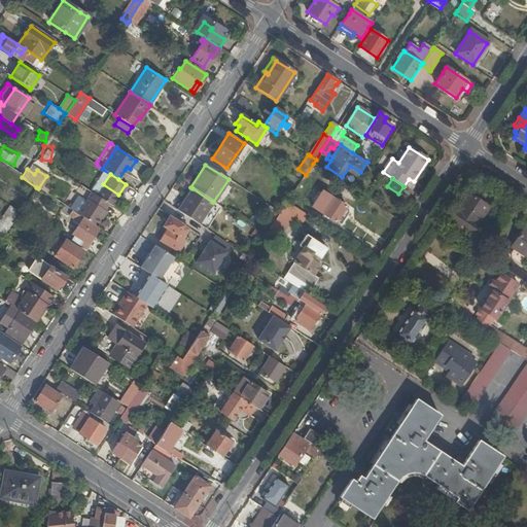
[(118,195),(103,184),(96,195),(105,202),(111,206),(118,195)]
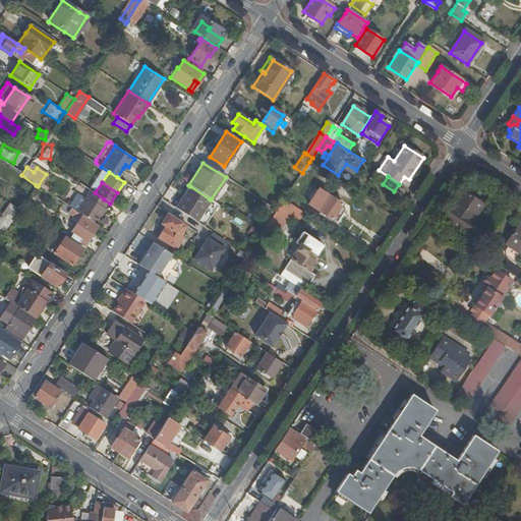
[(289,182),(278,199),(282,203),(284,199),(294,185),(289,182)]
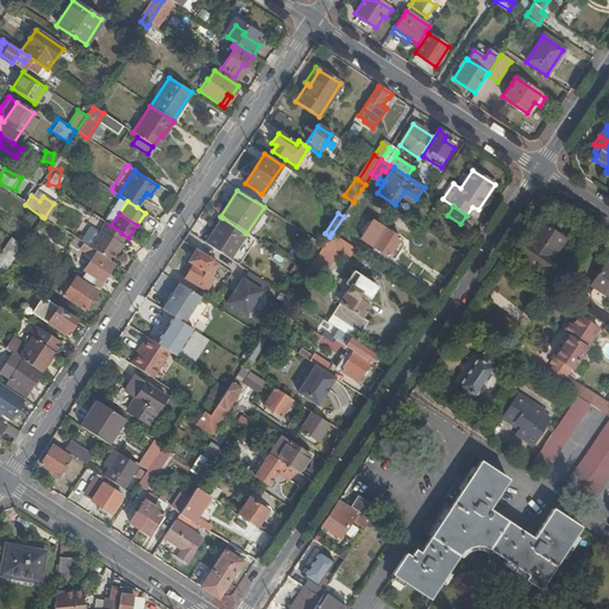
[(223,218),(217,228),(206,244),(228,258),(239,243),(245,233),(223,218)]
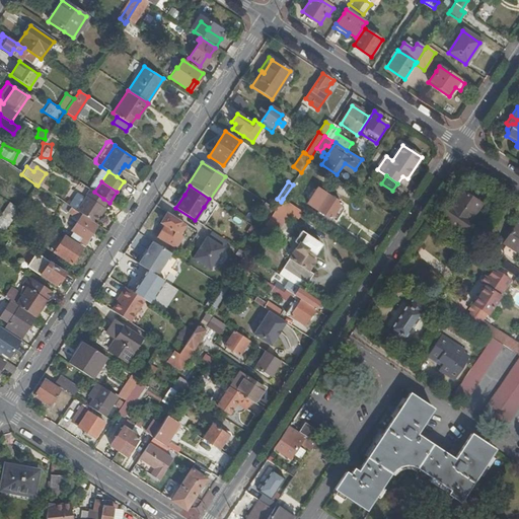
[(94,192),(88,188),(73,210),(90,221),(100,206),(99,205),(103,199),(94,192)]
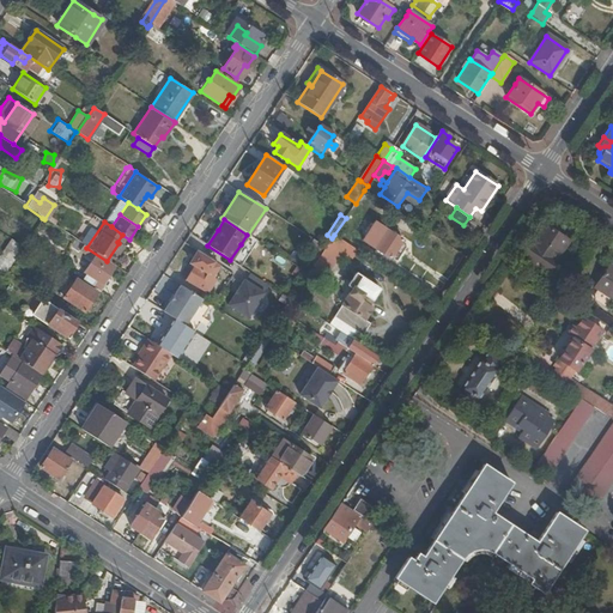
[(522,258),(547,273),(557,259),(569,241),(544,225),(533,243),(522,258)]
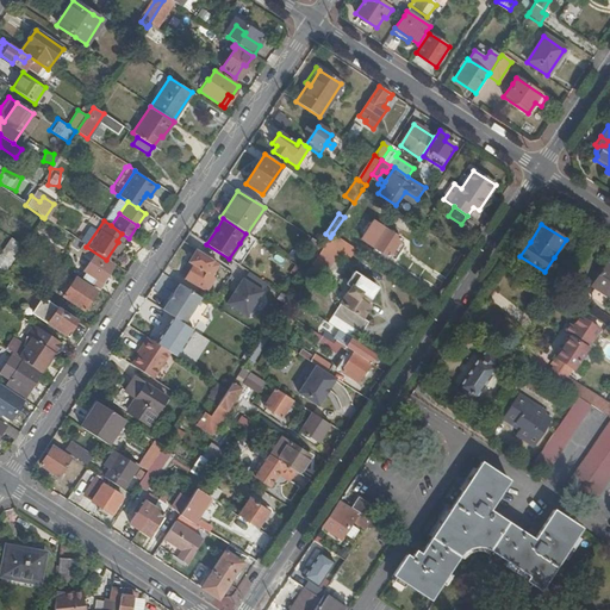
[(399,240),(386,230),(368,256),(383,265),(399,240)]
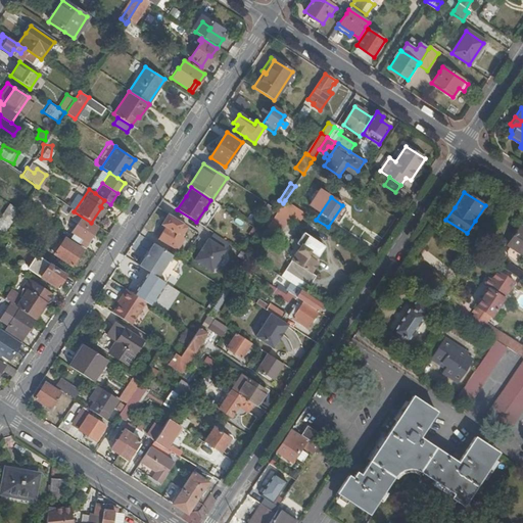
[(285,200),(283,203),(277,211),(267,227),(274,231),(286,214),(295,220),(300,210),(285,200)]
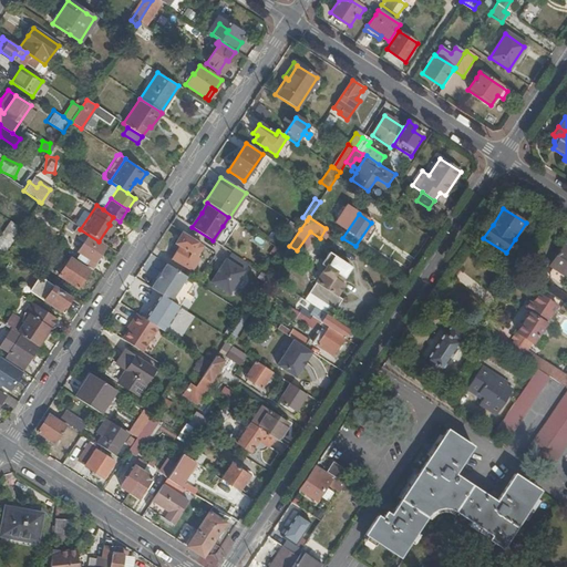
[(20,229),(9,220),(0,233),(0,254),(2,256),(6,251),(20,229)]
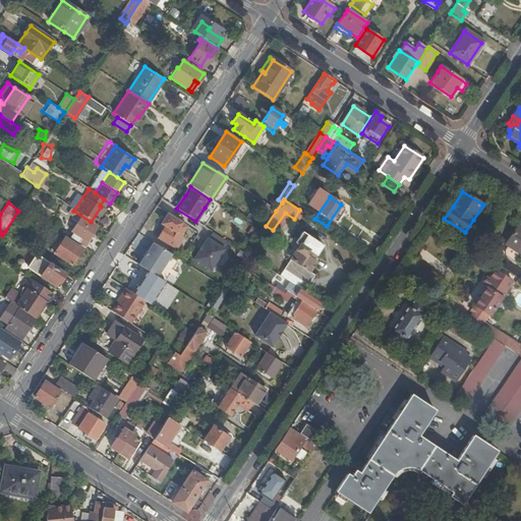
[(275,211),(264,204),(261,209),(272,216),(275,211)]
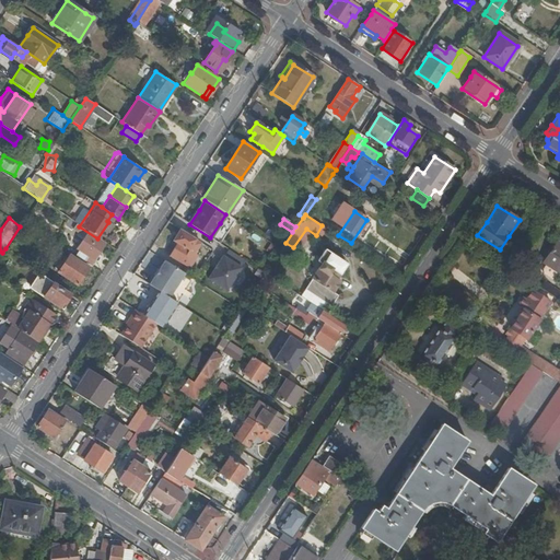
[(83,231),(73,224),(70,229),(80,235),(83,231)]
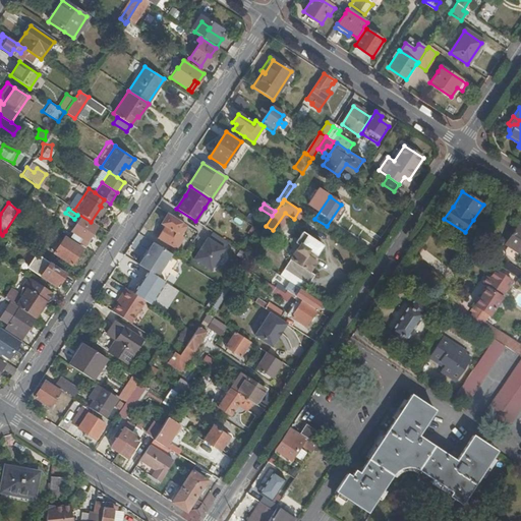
[(159,229),(162,232),(159,238),(175,248),(182,239),(178,237),(185,227),(167,216),(159,229)]
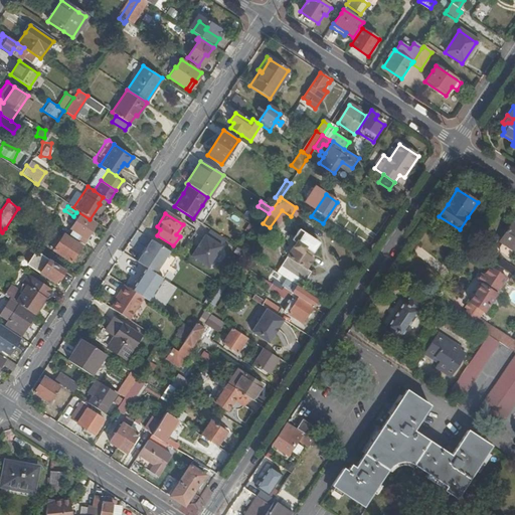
[(69,228),(72,230),(68,235),(81,243),(86,238),(95,224),(79,214),(69,228)]
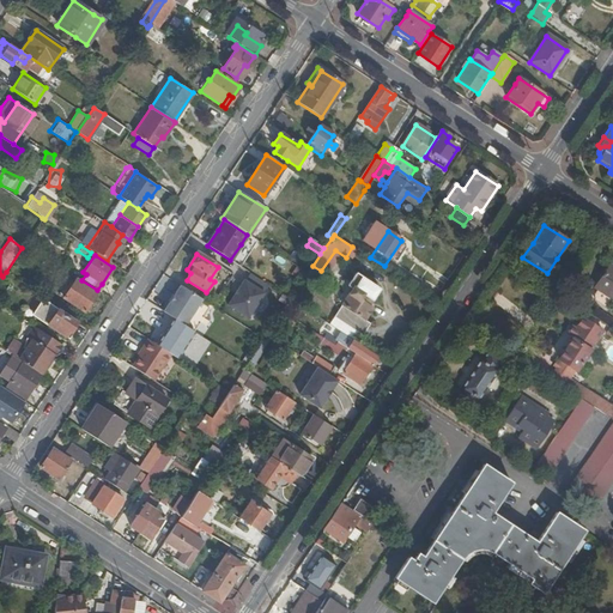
[(612,267),(610,266),(595,287),(598,289),(612,298),(612,267)]
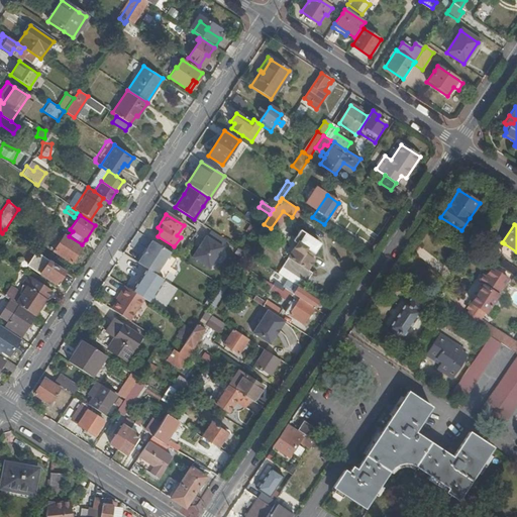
[(300,229),(294,239),(298,242),(305,247),(309,241),(317,246),(320,242),(300,229)]
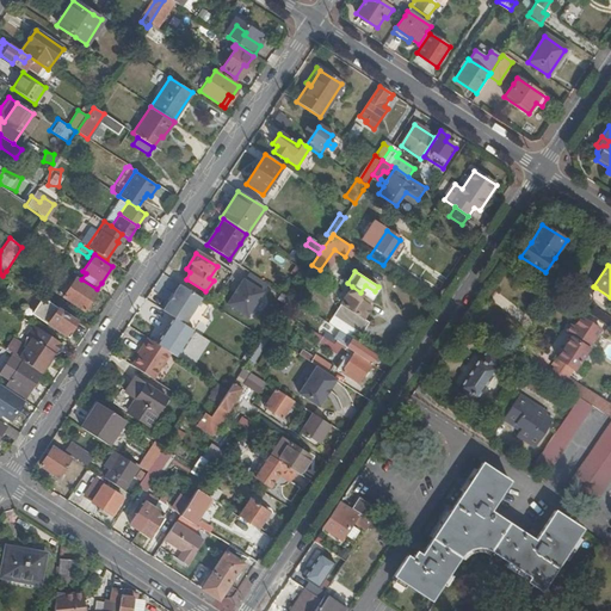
[(233,292),(241,281),(230,273),(222,287),(233,292)]
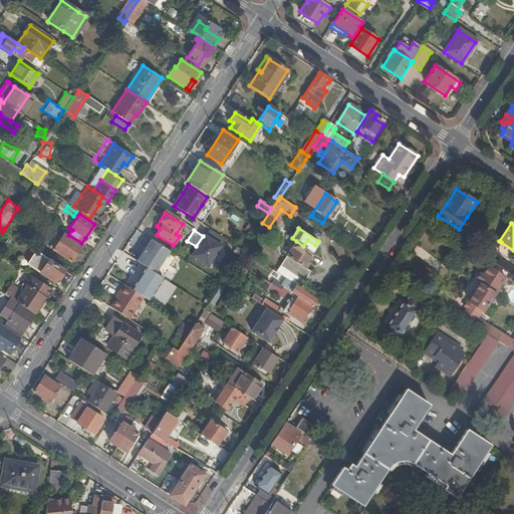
[(63,235),(52,250),(59,254),(67,260),(69,261),(80,246),(63,235)]
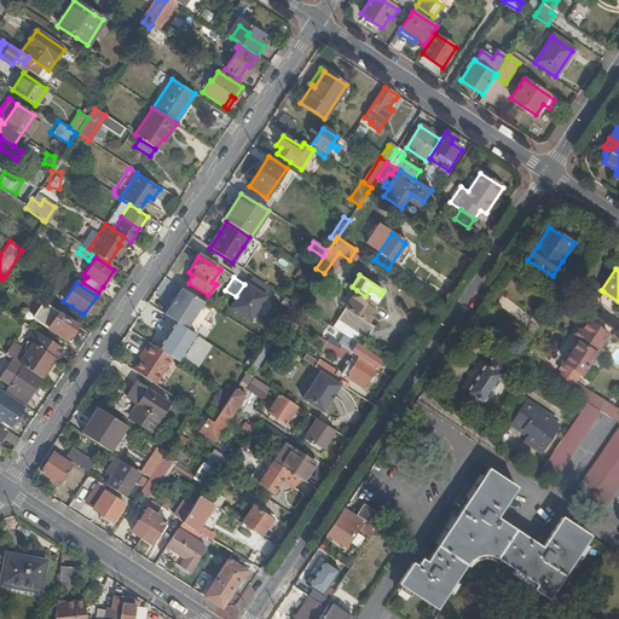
[(203,302),(183,289),(165,316),(175,322),(185,329),(203,302)]
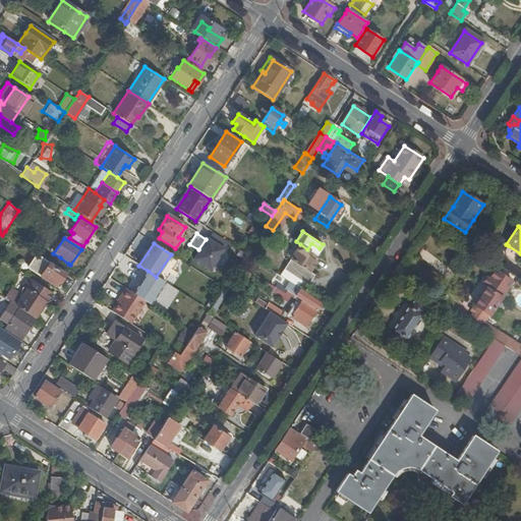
[(313,259),(320,248),(311,243),(307,249),(300,244),(290,258),(309,271),(315,262),(313,259)]
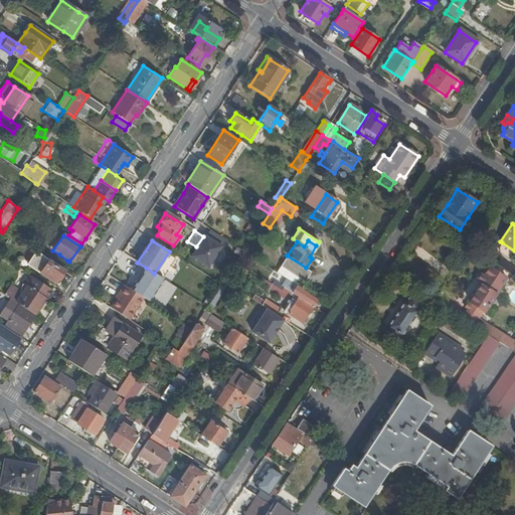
[(499,247),(499,251),(507,256),(511,255),(514,250),(502,242),(499,247)]
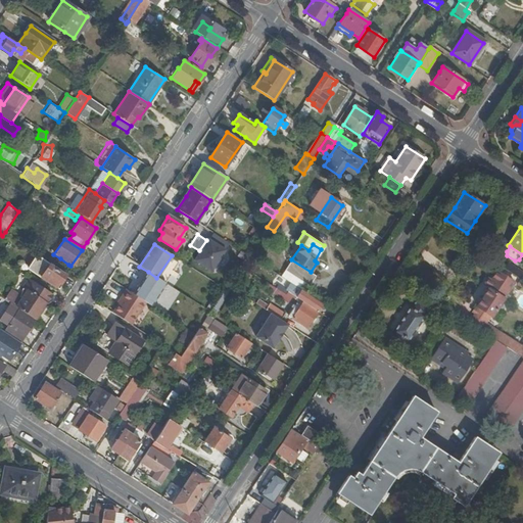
[(28,269),(54,287),(57,282),(59,283),(64,275),(36,256),(28,269)]
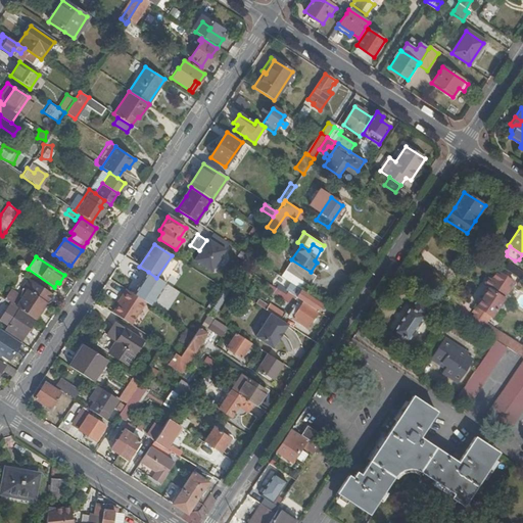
[(522,273),(509,264),(505,269),(522,281),(522,273)]
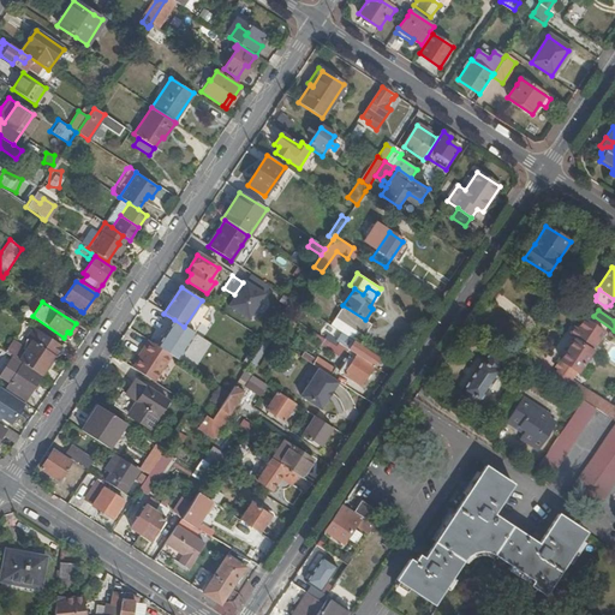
[(168,329),(171,330),(167,335),(165,334),(156,346),(171,356),(178,359),(195,333),(184,327),(174,320),(168,329)]
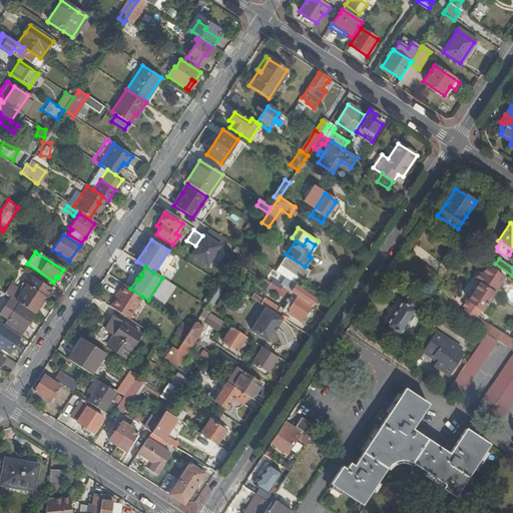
[(485,275),(480,283),(468,300),(471,302),(467,308),(465,310),(470,314),(466,321),(474,326),(479,329),(487,334),(497,341),(512,351),(512,338),(512,341),(478,319),(483,311),(484,312),(489,305),(491,306),(502,290),(500,289),(506,279),(490,268),(485,275)]
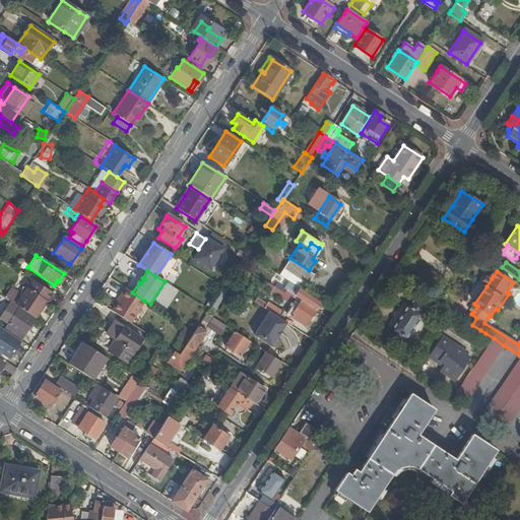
[(20,308),(35,317),(51,293),(31,279),(25,288),(21,287),(18,296),(9,289),(4,298),(12,303),(14,305),(19,308),(20,308)]
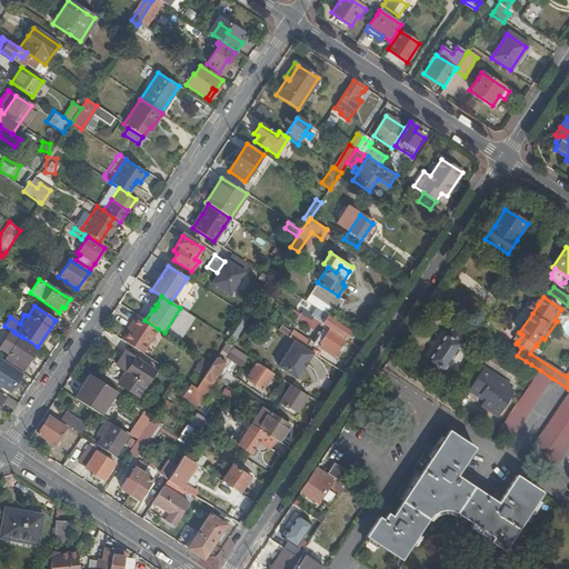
[(137,315),(131,322),(135,325),(123,341),(142,353),(158,329),(145,320),(137,315)]
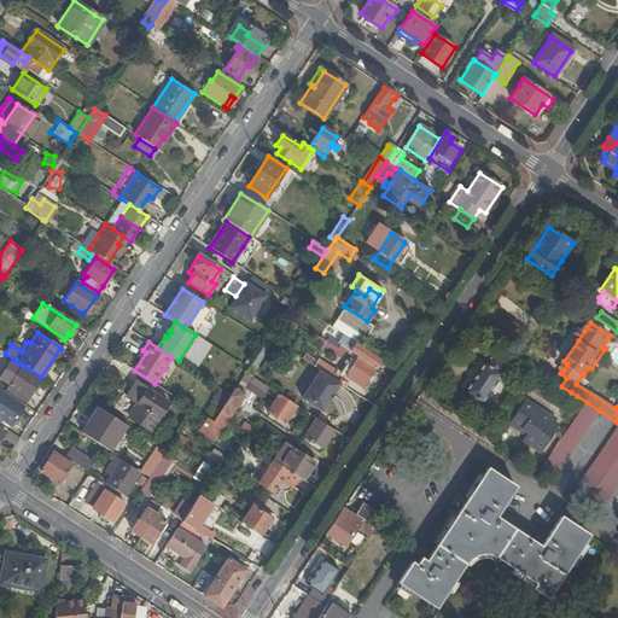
[(357,343),(350,354),(357,357),(374,368),(382,359),(357,343)]
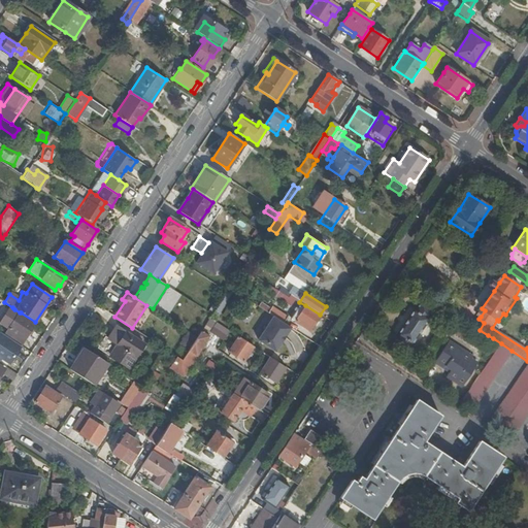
[(227,297),(225,295),(211,315),(211,316),(216,319),(223,308),(221,306),(227,297)]
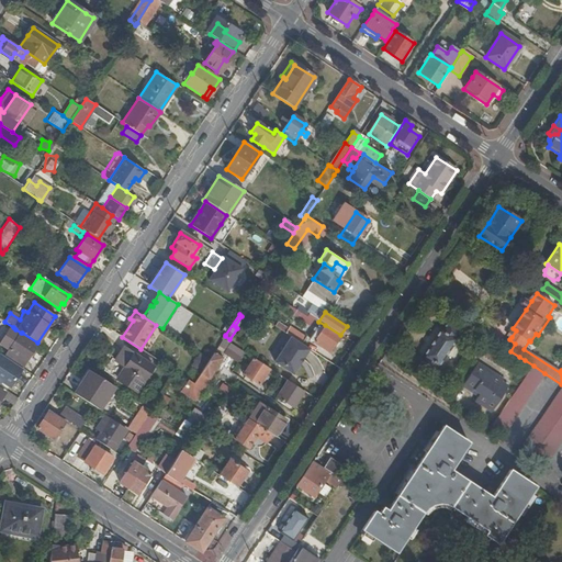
[(552,319),(550,317),(538,335),(540,336),(552,319)]
